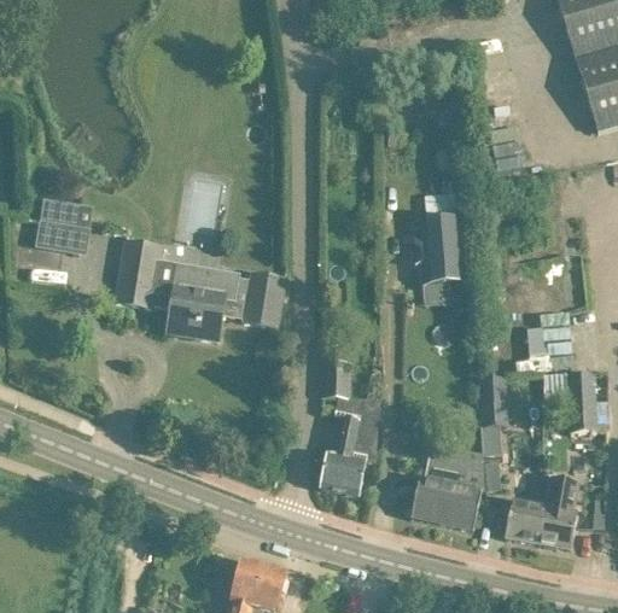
[(561,0),(598,132),(617,126),(617,0),(561,0)]
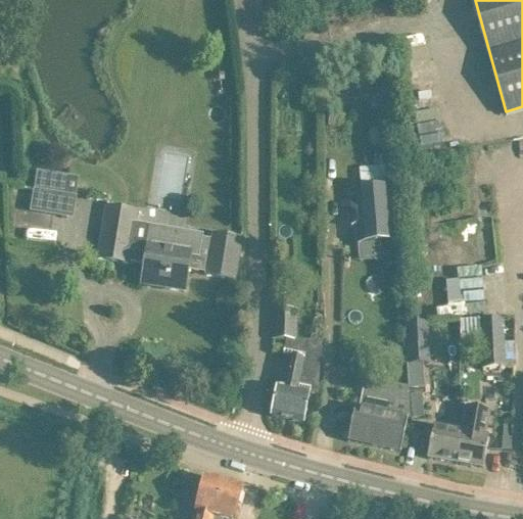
[(418,142),(441,137),(437,118),(414,123),(418,142)]
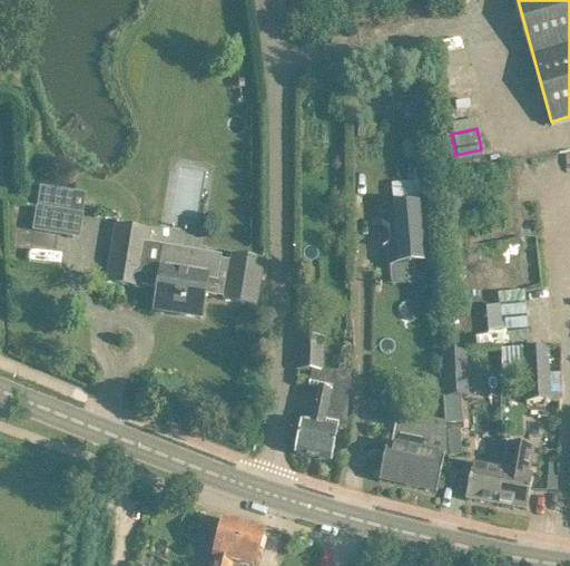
[(74,188),(71,188),(39,183),(39,186),(38,189),(37,199),(37,203),(70,208),(74,188)]
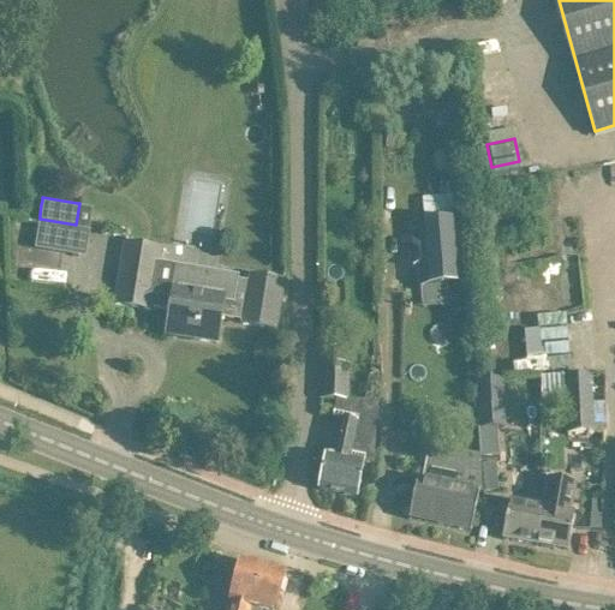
[(357,220),(368,219),(368,205),(357,205),(357,220)]
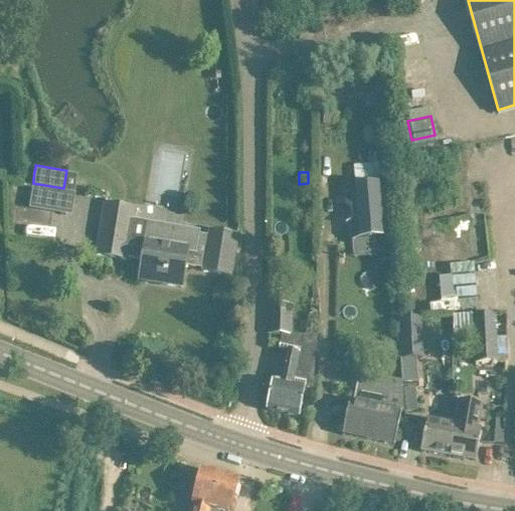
[(349,183),(353,237),(388,234),(384,180),(349,183)]
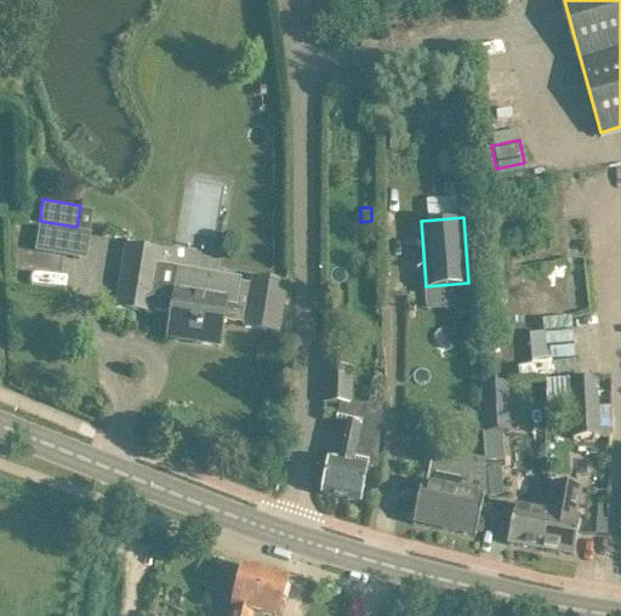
[(163,249),(152,246),(126,243),(115,302),(125,304),(152,308),(153,304),(172,307),(169,325),(197,330),(195,337),(218,341),(222,323),(226,301),(237,303),(241,274),(212,269),(209,296),(203,295),(174,290),(177,263),(160,261),(163,249)]
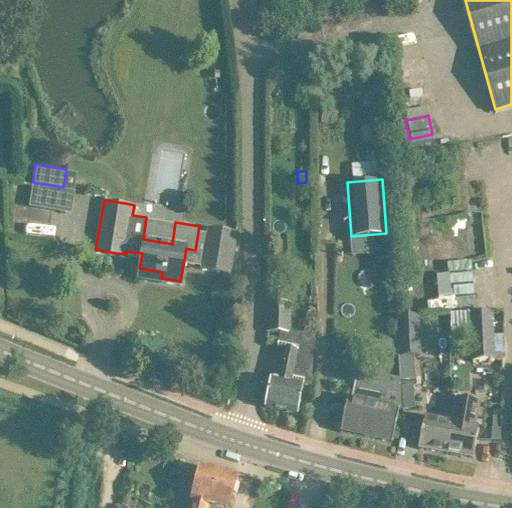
[(231,273),(238,230),(207,225),(200,268),(231,273)]
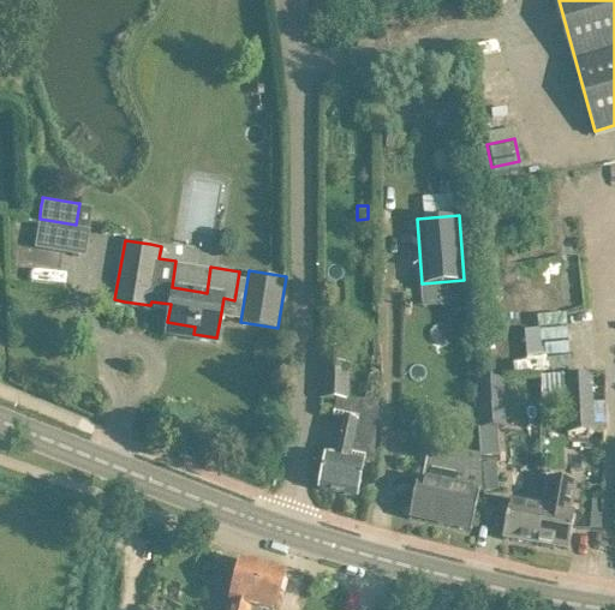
[(567,310),(535,311),(535,324),(521,326),(524,368),(569,365),(567,310)]
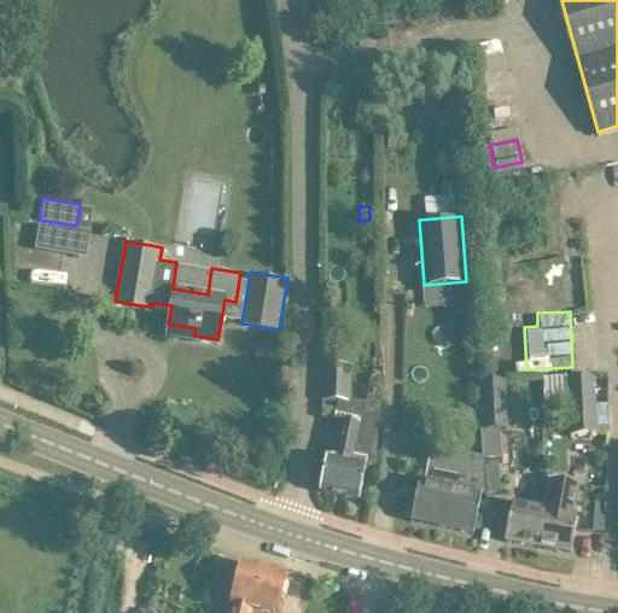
[(349,398),(350,363),(340,362),(340,349),(344,349),(344,348),(324,346),(322,397),(349,398)]
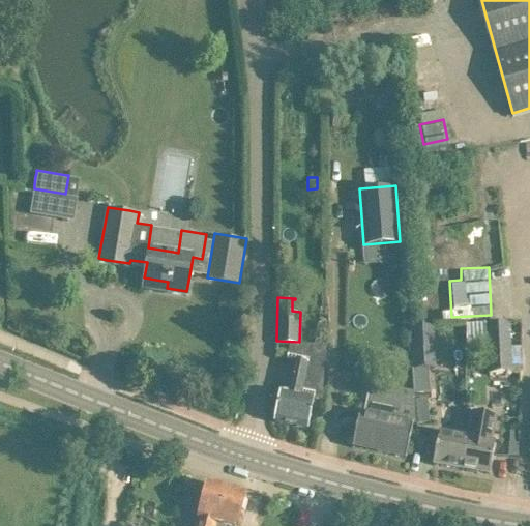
[(505,329),(505,320),(486,320),(488,371),(511,370),(508,329),(505,329)]
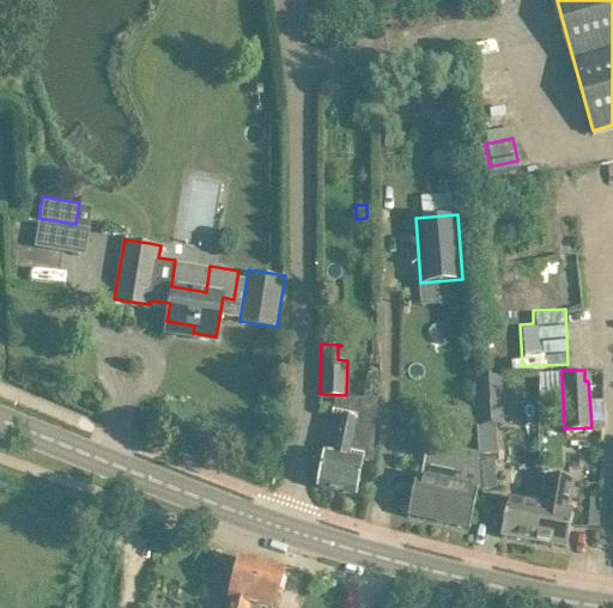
[(502,374),(473,375),(475,423),(504,421),(502,374)]
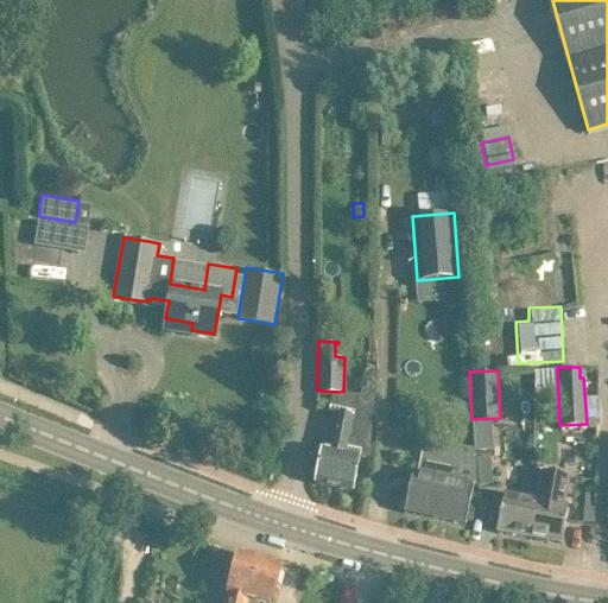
[(353,488),(360,454),(371,456),(371,412),(353,408),(352,413),(336,410),(329,446),(322,445),(315,480),(353,488)]
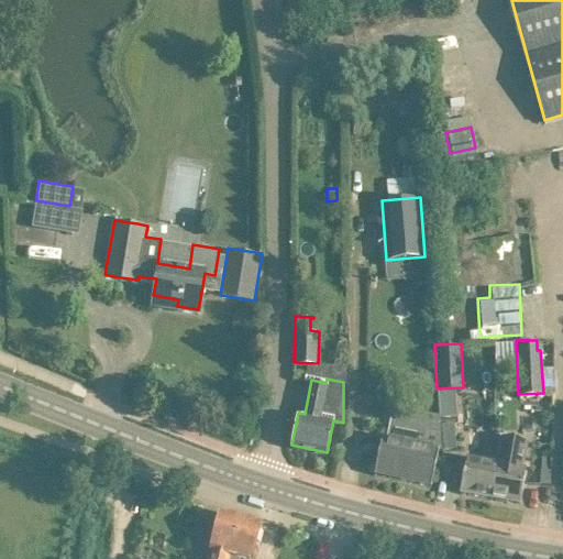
[(382,436),(374,472),(431,484),(439,448),(442,448),(441,417),(421,413),(418,426),(393,420),(388,437),(382,436)]
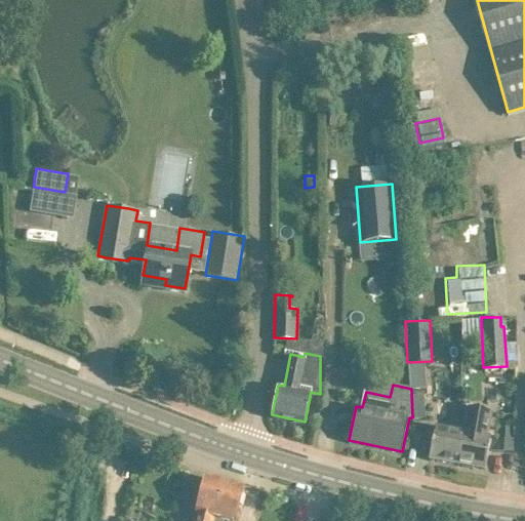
[(462,430),(456,462),(484,467),(490,435),(488,434),(492,410),(466,405),(461,430),(462,430)]
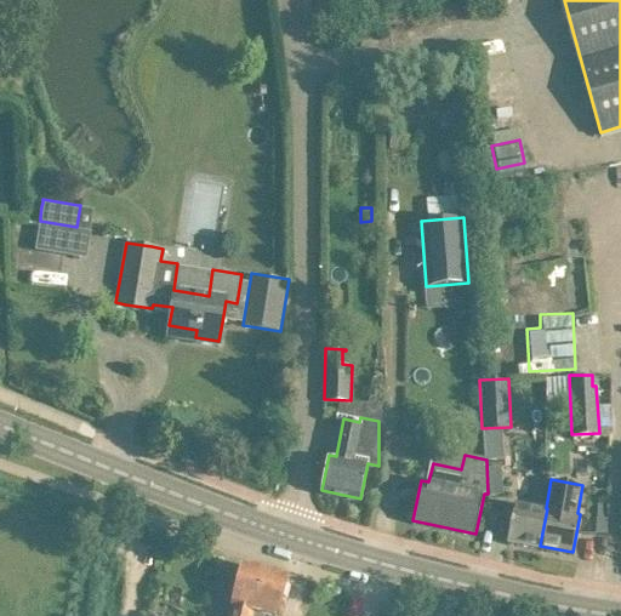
[(547,508),(546,508),(514,502),(507,540),(540,546),(547,508)]
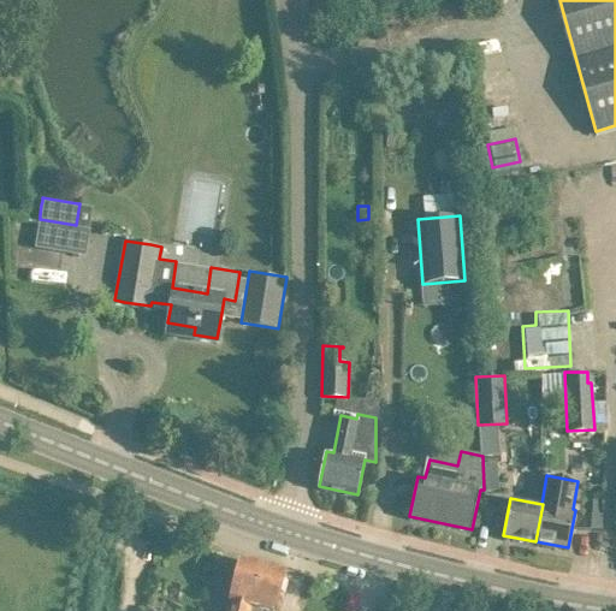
[(241,559),(235,582),(226,610),(252,610),(264,565),(241,559)]
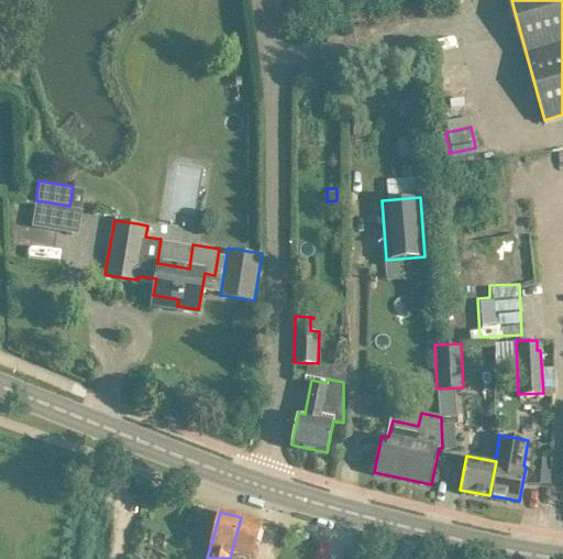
[(251,558),(261,522),(241,517),(230,558),(251,558)]
